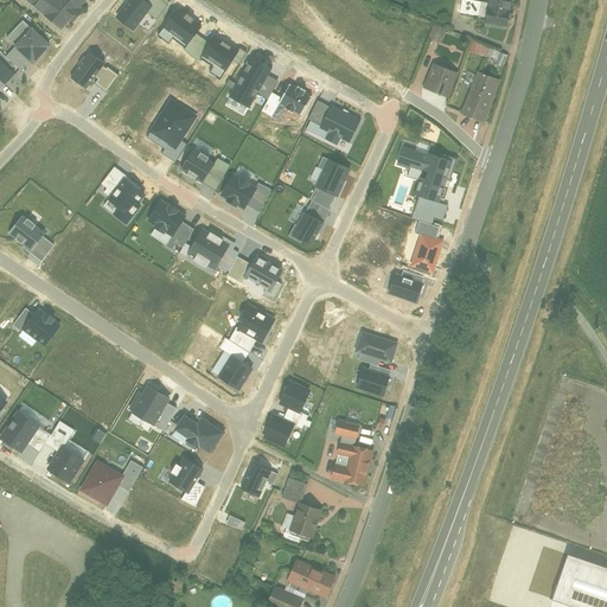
[(26,0),(61,30),(87,0),(26,0)]
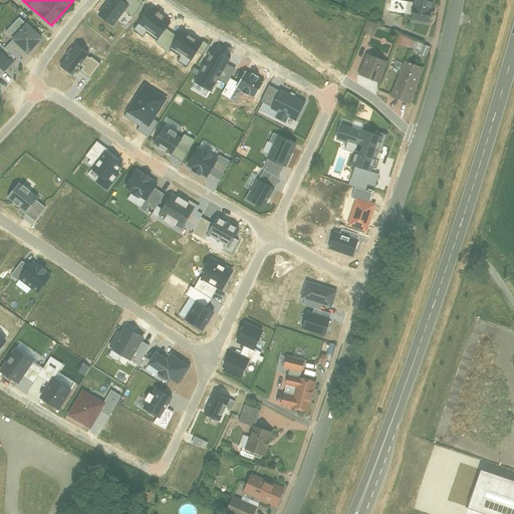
[(121,0),(108,0),(97,16),(112,27),(123,11),(132,17),(143,2),(141,0),(125,0),(124,2),(121,0)]
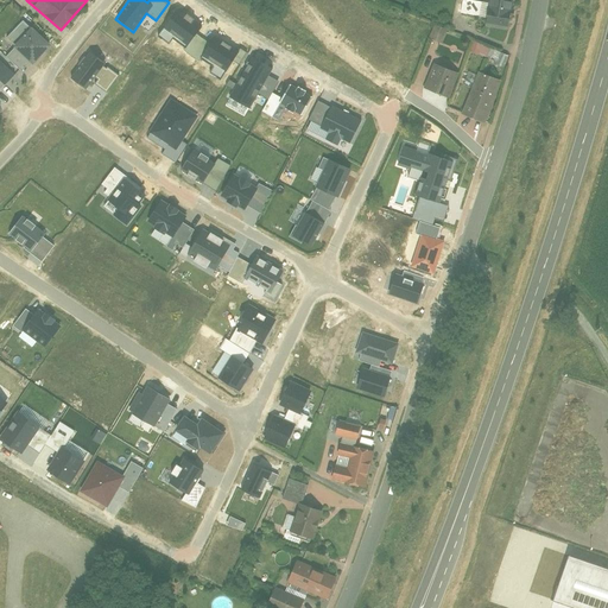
[(507,27),(513,0),(491,0),(486,23),(507,27)]
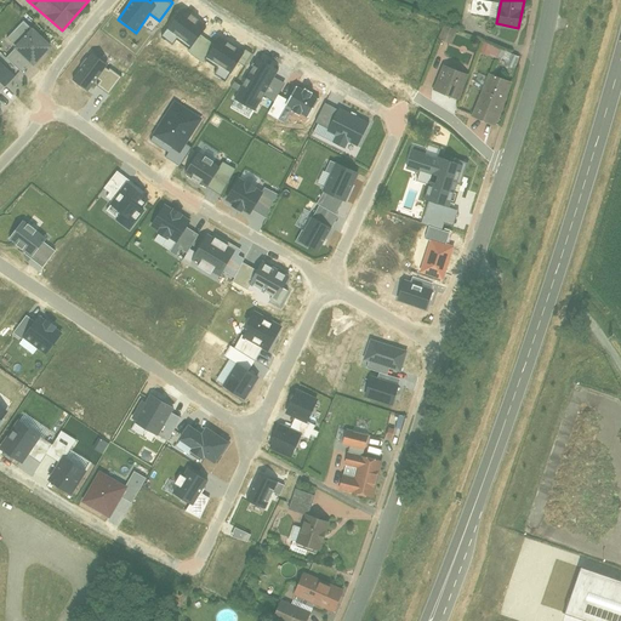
[(188,53),(203,63),(206,58),(215,45),(200,35),(205,28),(182,11),(166,33),(191,49),(188,53)]
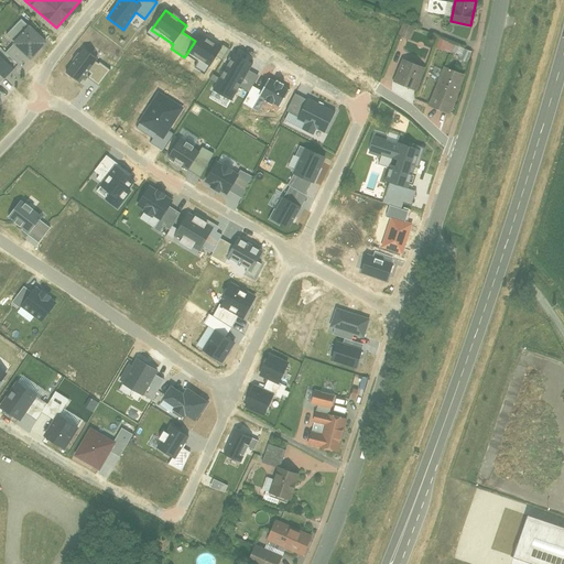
[(4,52),(21,68),(51,39),(34,22),(31,25),(24,18),(1,41),(9,49),(4,52)]
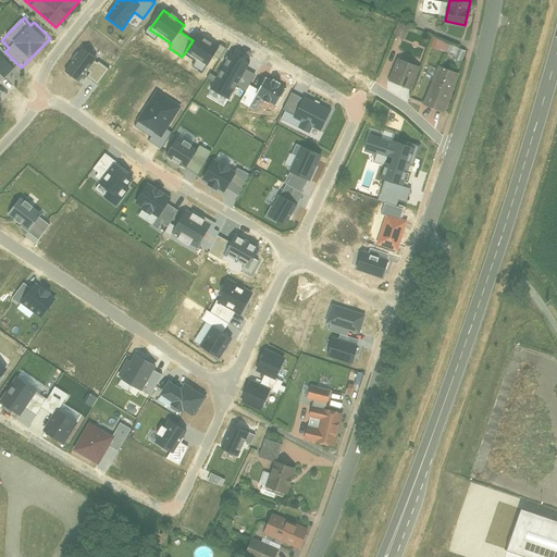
[(399,22),(394,35),(406,40),(411,27),(399,22)]
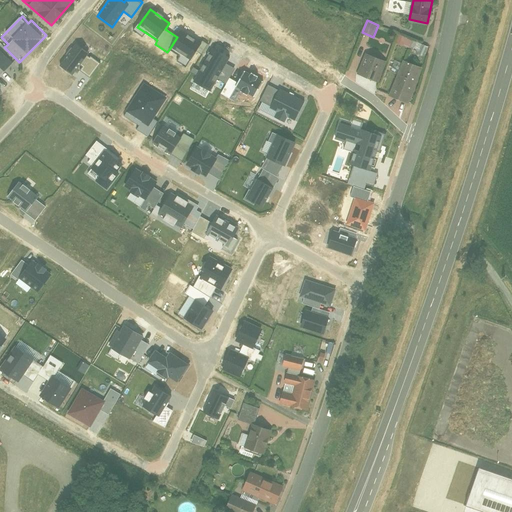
[(186,68),(201,45),(181,32),(177,37),(170,48),(181,55),(177,62),(186,68)]
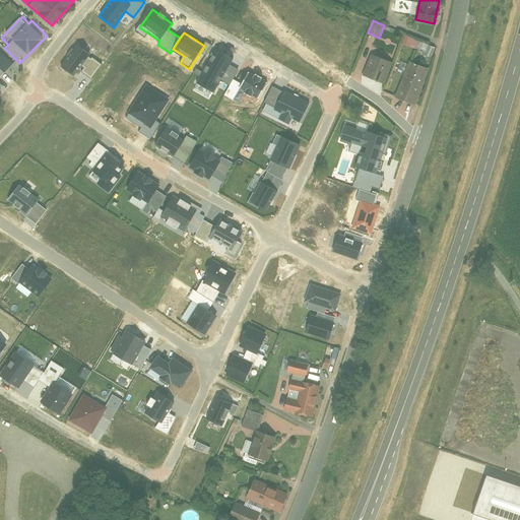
[(403,45),(421,50),(424,42),(406,37),(403,45)]
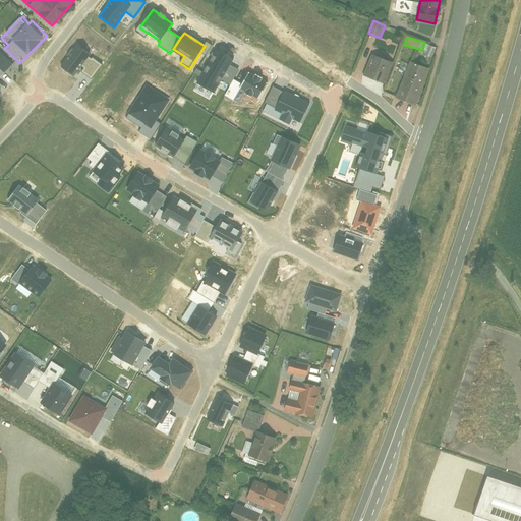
[(76,43),(60,65),(74,76),(81,67),(83,69),(81,72),(93,80),(106,65),(76,43)]
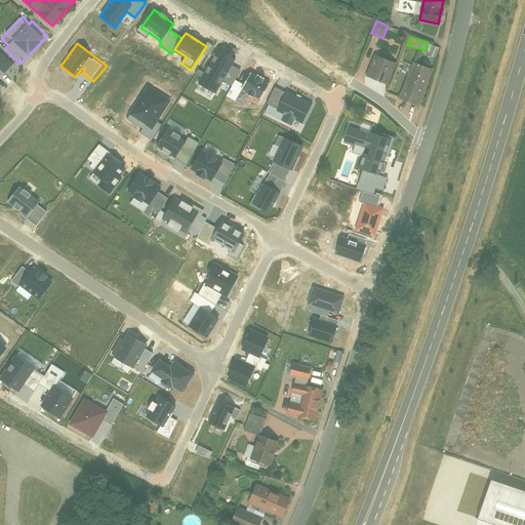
[(221,81),(232,87),(236,81),(241,71),(233,66),(236,61),(217,50),(204,74),(198,70),(195,75),(201,78),(198,84),(214,93),(221,81)]
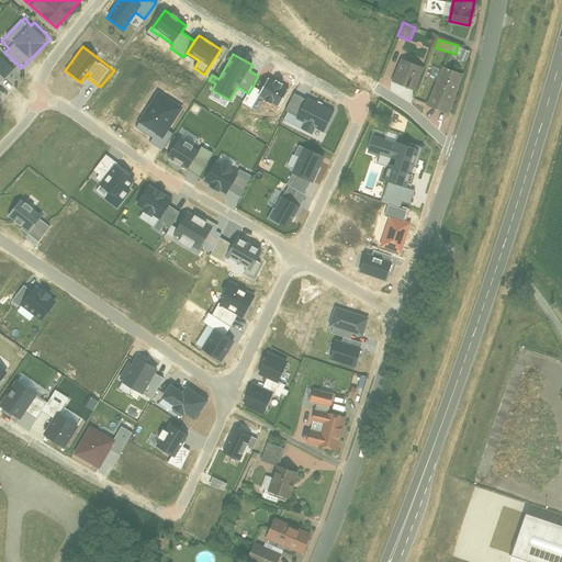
[(15,74),(0,58),(0,83),(2,81),(4,85),(15,74)]
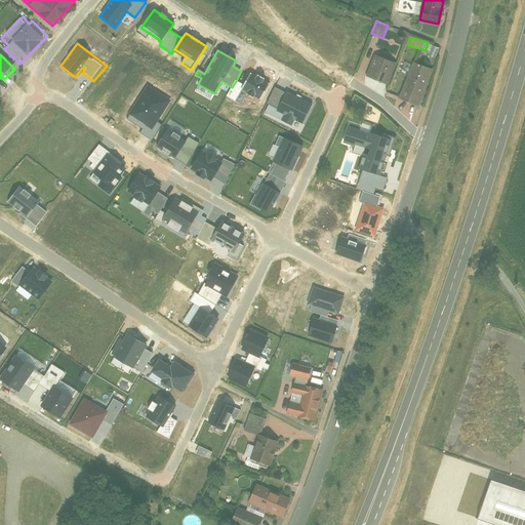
[(366,77),(389,85),(398,63),(374,54),(366,77)]
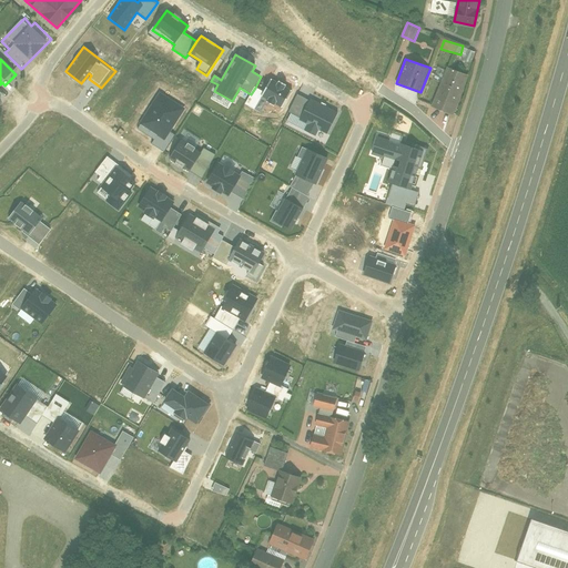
[(432,108),(452,115),(467,74),(448,68),(432,108)]
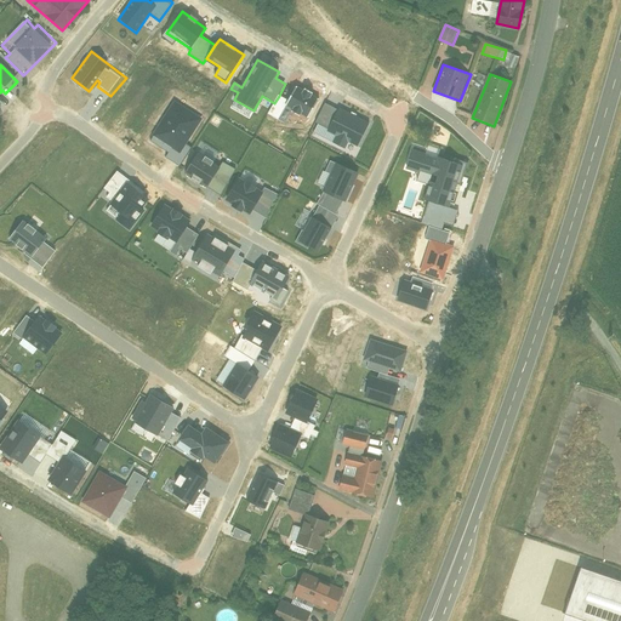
[(301,114),(307,118),(318,101),(311,96),(312,93),(306,90),(303,92),(296,87),(288,101),(279,96),(274,103),(268,114),(278,120),(286,106),(294,110),(294,112),(300,115),(301,114)]
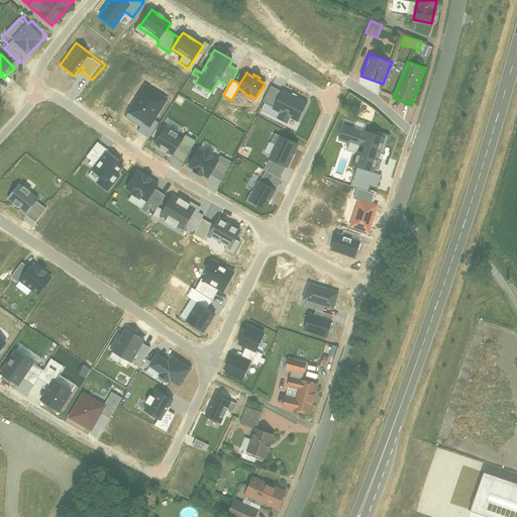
[(168,99),(144,85),(126,113),(143,124),(138,132),(148,138),(159,123),(154,120),(168,99)]
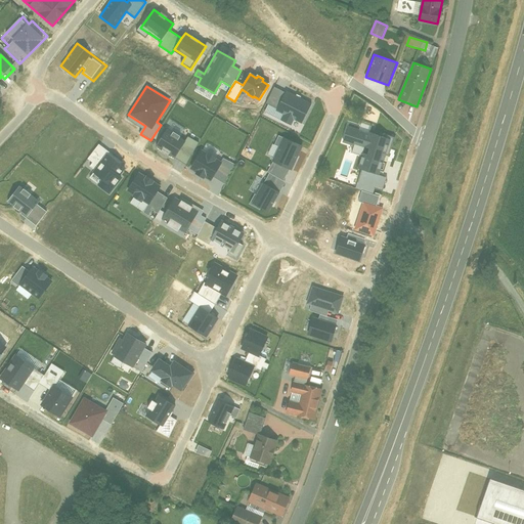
[(302,125),(312,103),(287,91),(286,93),(274,89),(267,104),(277,110),(275,113),(281,116),(279,121),(291,126),(294,121),(302,125)]
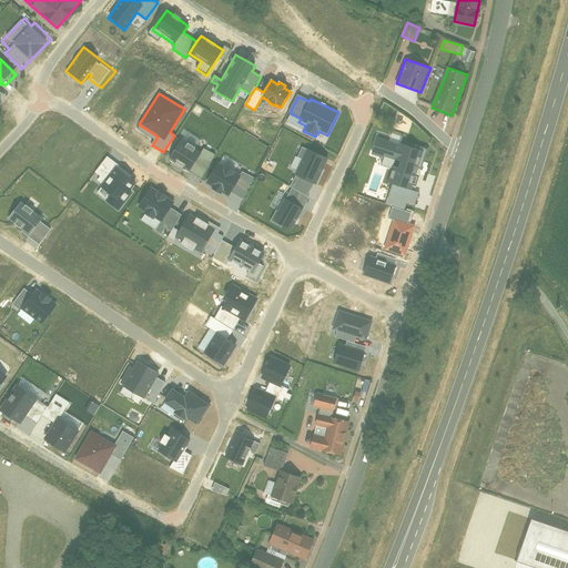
[(399,145),(399,146),(378,139),(374,153),(402,162),(399,169),(395,168),(389,183),(409,190),(422,152),(399,145)]
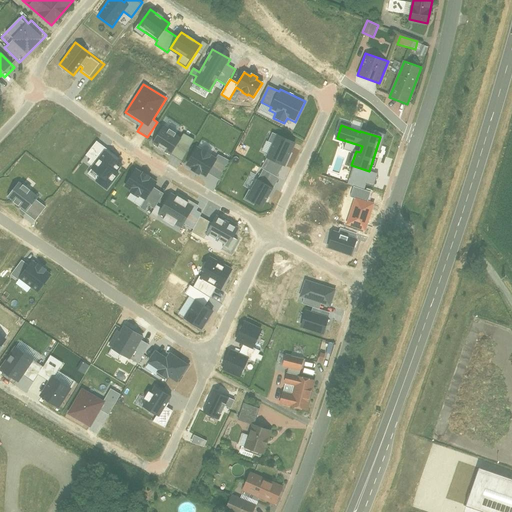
[(163,127),(153,143),(181,161),(195,140),(183,133),(180,138),(163,127)]
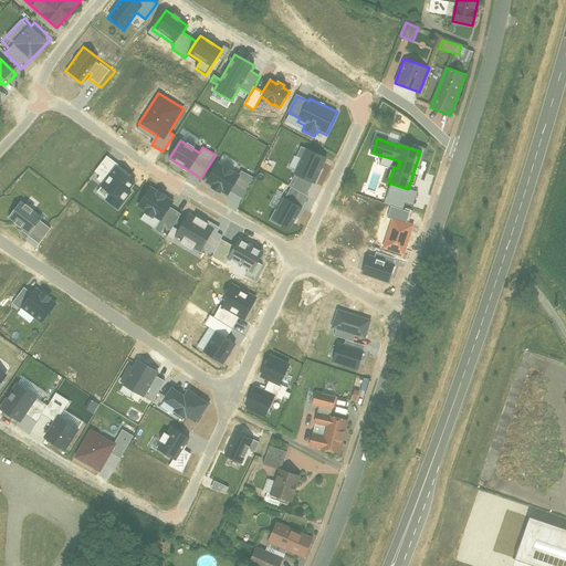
[(314,184),(326,159),(301,147),(296,157),(302,160),(295,175),(314,184)]
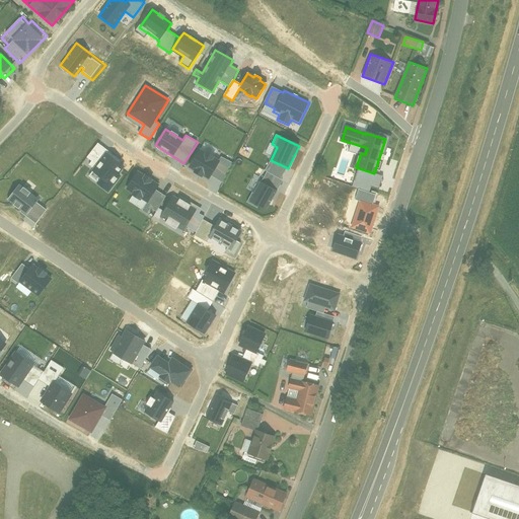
[(199,148),(188,168),(208,180),(211,176),(222,182),(233,163),(222,156),(219,160),(199,148)]
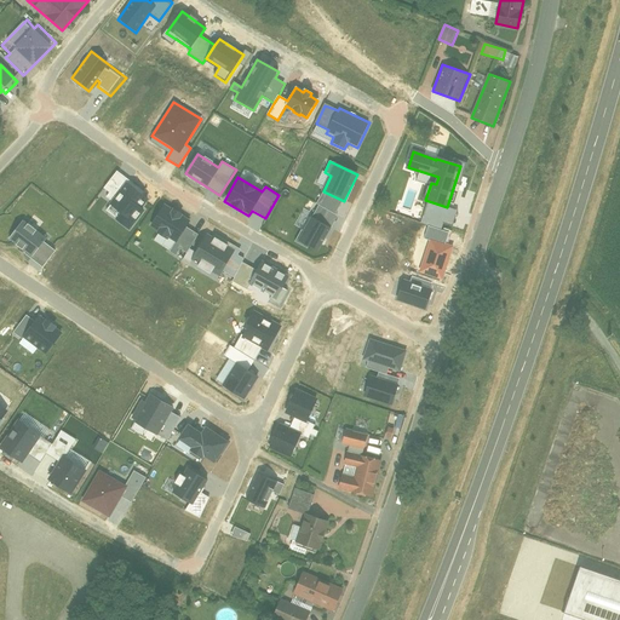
[(144,211),(151,200),(127,183),(112,206),(121,213),(118,219),(133,230),(147,212),(144,211)]
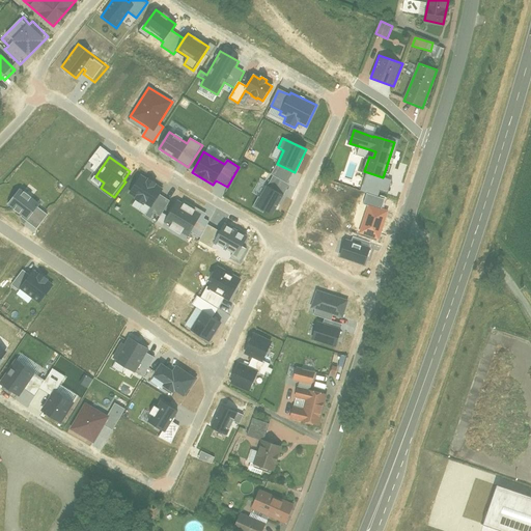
[(380,192),(387,195),(391,183),(368,174),(362,192),(378,197),(380,192)]
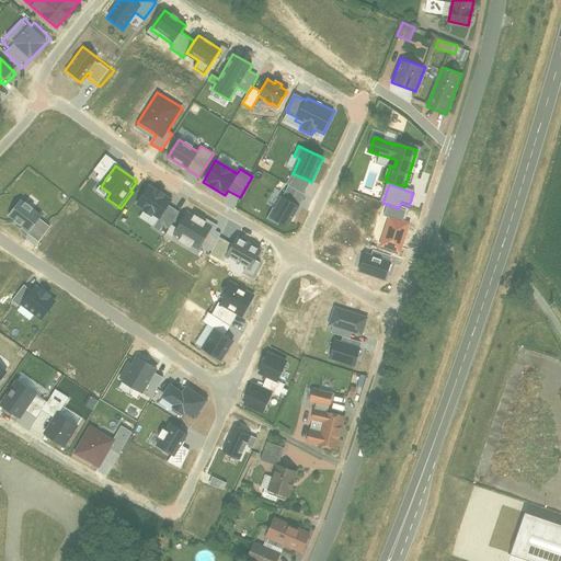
[(287,185),(268,219),(287,229),(306,196),(287,185)]
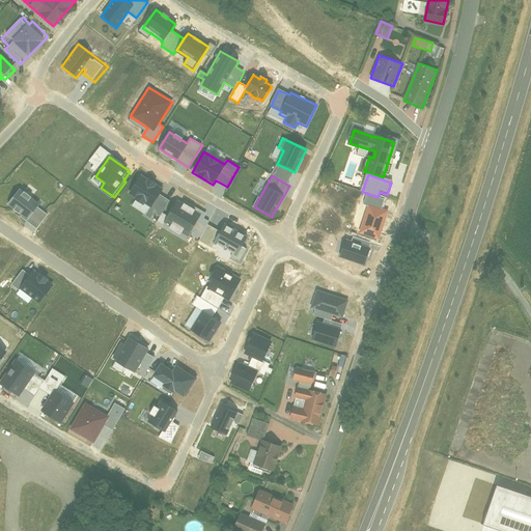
[(130,195),(151,208),(163,190),(141,176),(130,195)]
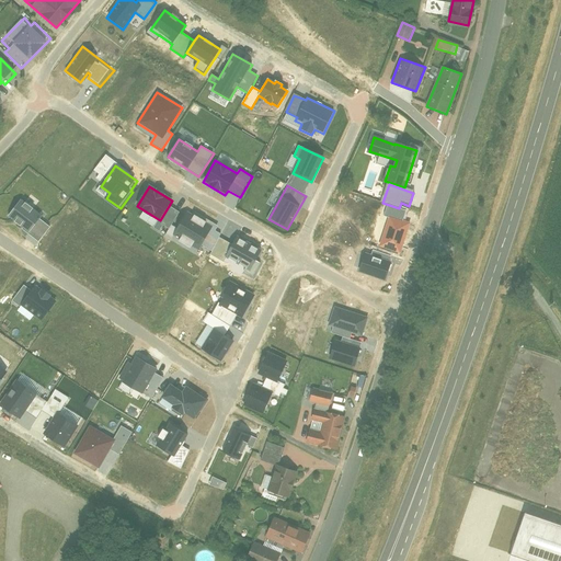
[(21,201),(9,216),(41,240),(49,227),(41,220),(43,217),(21,201)]
